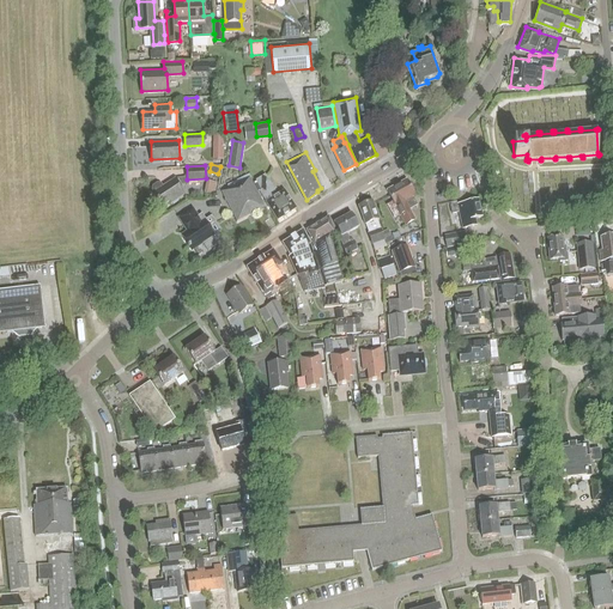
[(249,175),(222,189),(237,219),(265,205),(249,175)]
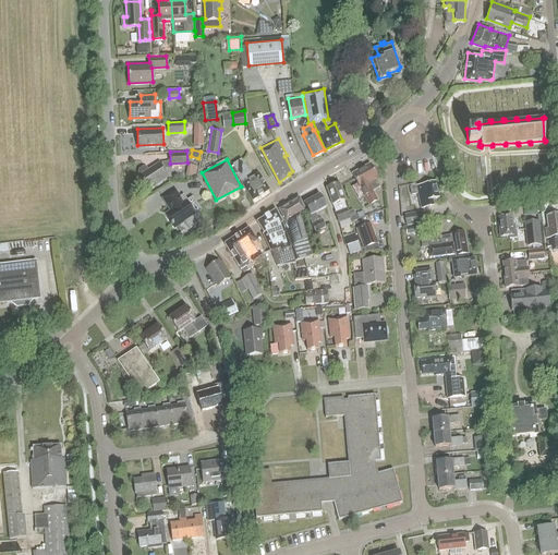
[(159,160),(148,168),(146,165),(143,164),(138,167),(138,170),(140,173),(138,175),(146,186),(154,181),(156,183),(168,175),(159,160)]
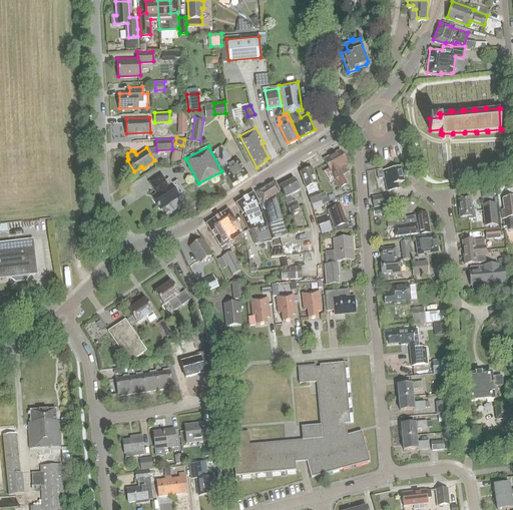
[(172,157),(180,159),(183,150),(175,148),(172,157)]
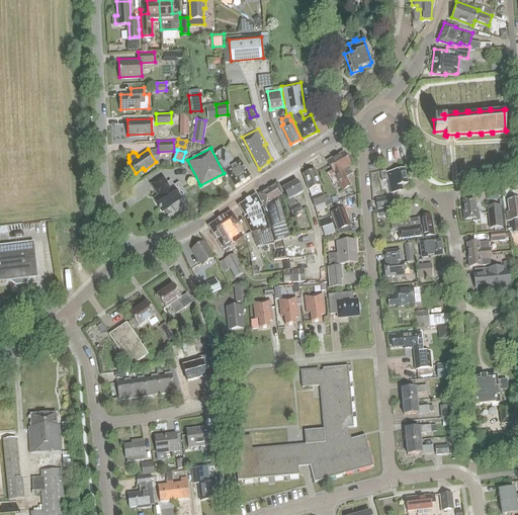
[(345,175),(352,171),(348,164),(350,163),(343,151),(334,156),(332,156),(330,157),(329,159),(327,160),(343,188),(350,184),(345,175)]
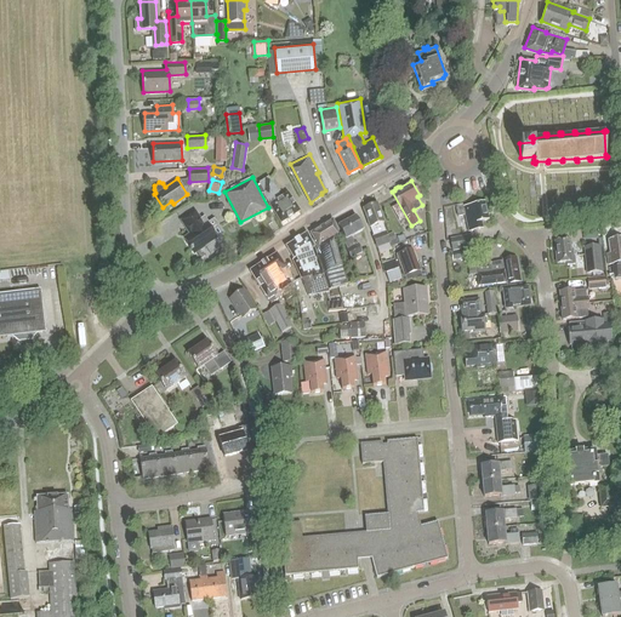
[(269,203),(280,221),(300,209),(288,190),(280,195),(274,186),(263,192),(269,203)]
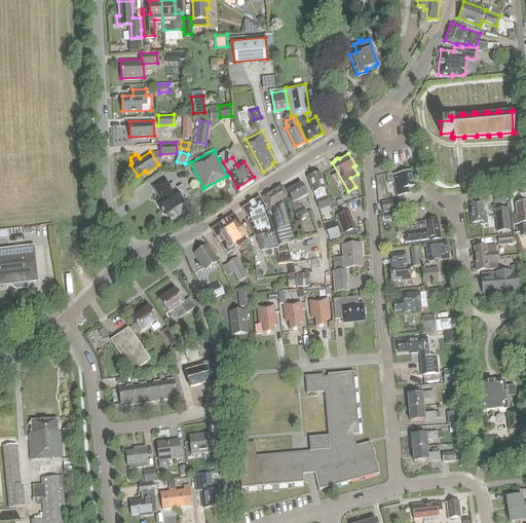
[(387,181),(393,180),(397,194),(408,191),(407,185),(413,184),(410,170),(392,173),(392,174),(386,175),(387,181)]
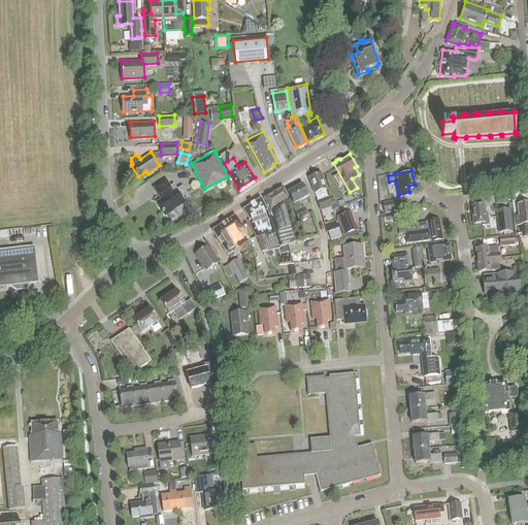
[(322,171),(309,174),(321,208),(331,205),(330,203),(328,198),(325,188),(327,187),(322,171)]
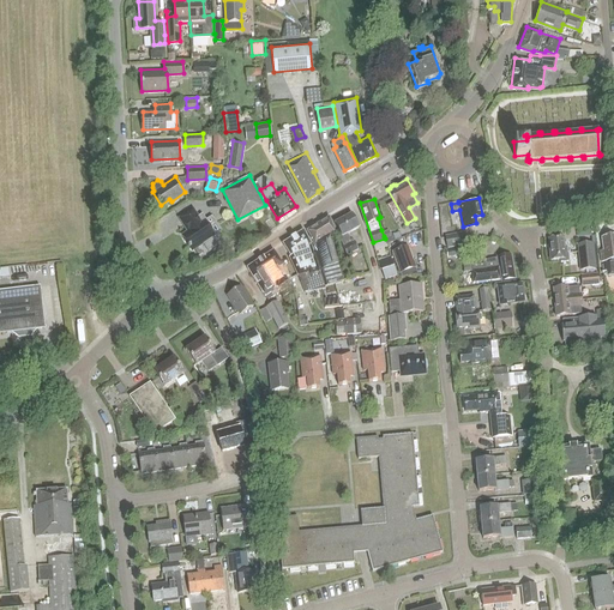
[(191,247),(192,247),(204,239),(205,241),(212,237),(211,235),(214,234),(204,218),(202,221),(192,207),(180,216),(188,229),(182,234),(188,242),(187,243),(188,246),(190,245),(191,247)]
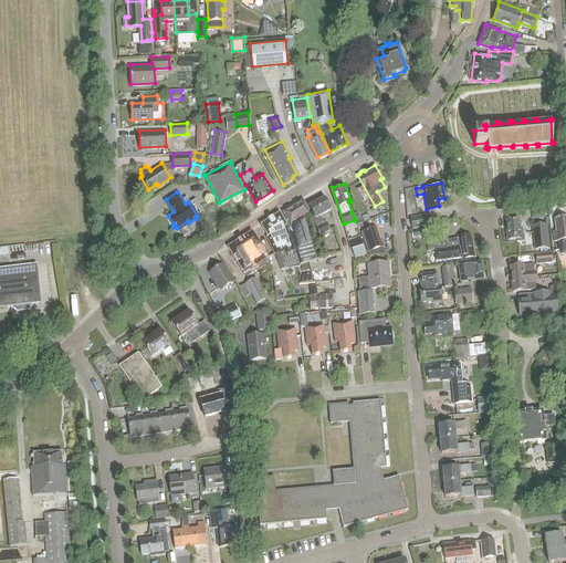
[(324,196),(308,204),(314,214),(311,215),(316,226),(315,226),(320,233),(329,228),(326,220),(324,221),(320,214),(331,208),(324,196)]
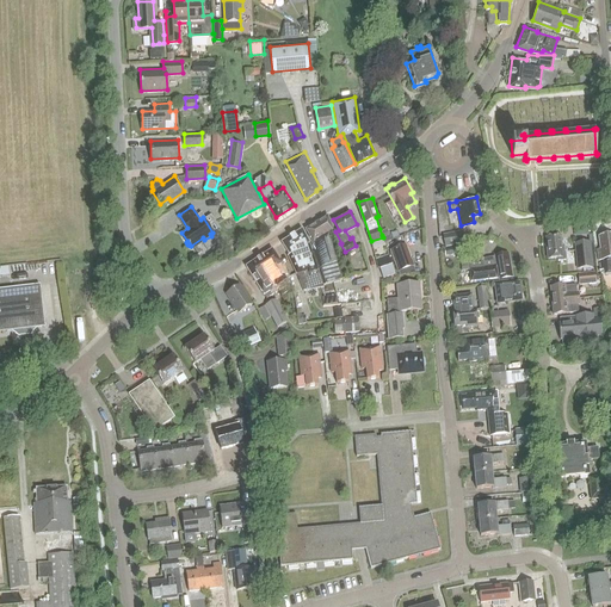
[(307,227),(304,227),(308,234),(307,235),(314,249),(313,251),(325,283),(341,277),(329,231),(333,229),(328,215),(326,214),(310,223),(309,223),(307,224),(307,227)]
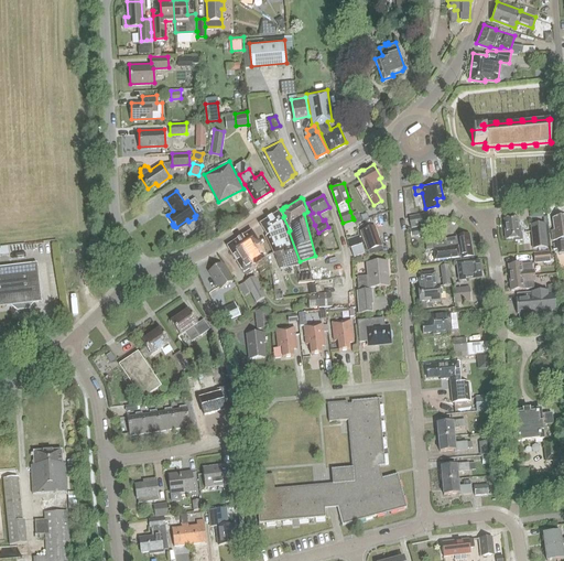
[(292,247),(293,247),(294,247),(289,230),(286,232),(284,222),(279,211),(260,222),(267,234),(266,235),(272,251),(282,248),(283,250),(292,247)]
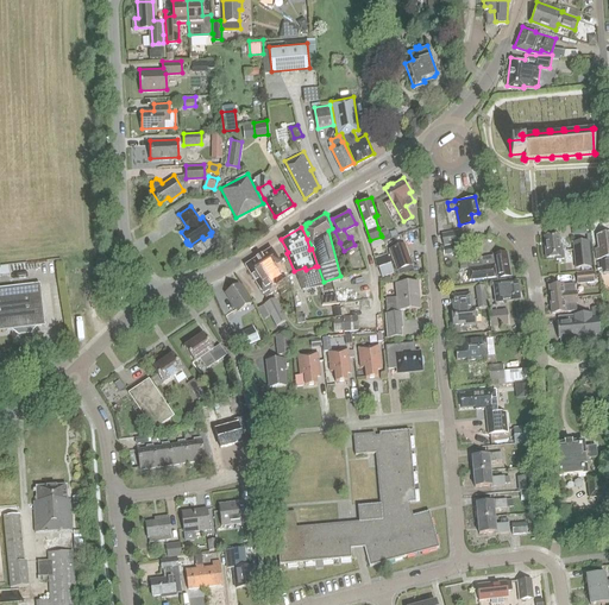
[(441,231),(444,244),(463,240),(460,227),(441,231)]
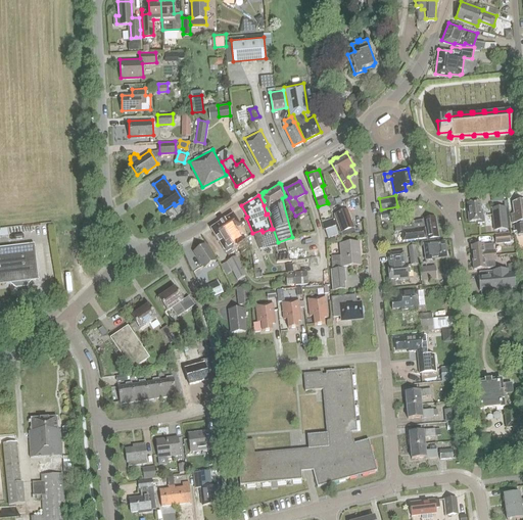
[(517,230),(517,232),(522,231),(522,198),(512,200),(514,211),(511,211),(512,221),(516,221),(516,224),(513,224),(514,229),(512,230),(513,230),(517,230)]
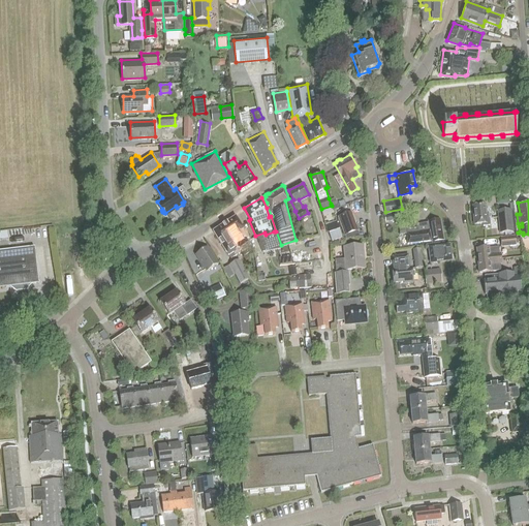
[(483,221),(483,224),(490,223),(489,210),(486,210),(485,203),(472,204),(474,222),(483,221)]
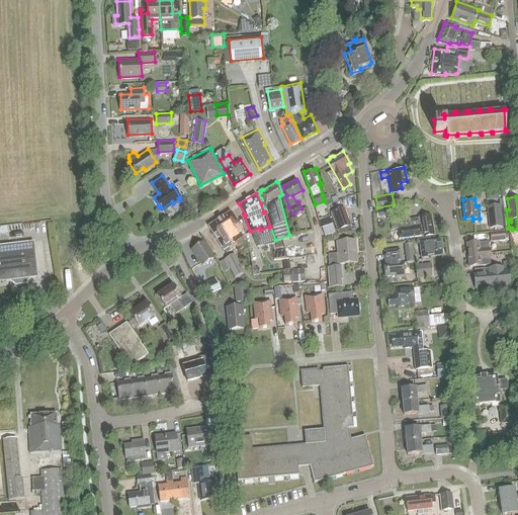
[(488,204),(490,226),(502,225),(500,203),(488,204)]
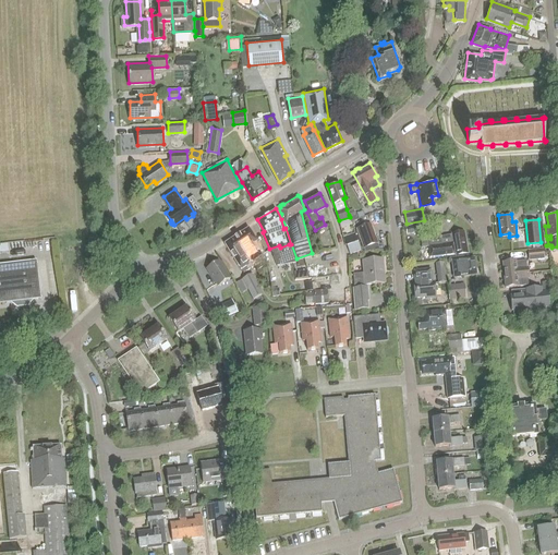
[(377,241),(371,221),(356,227),(364,246),(377,241)]
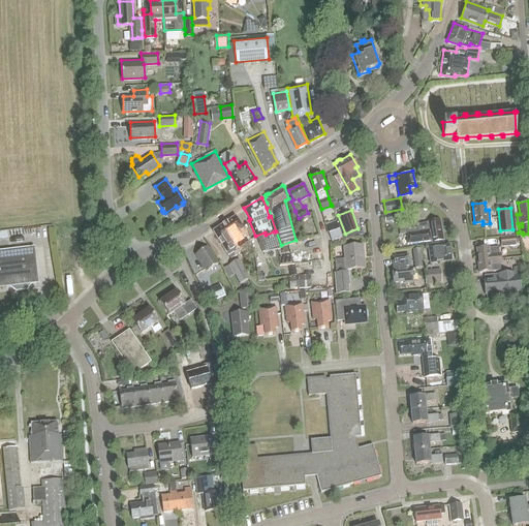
[(401,210),(391,213),(392,219),(403,216),(401,210)]
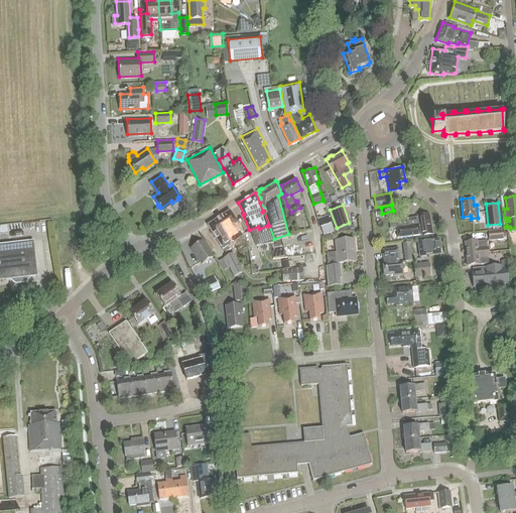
[(231,241),(244,232),(239,219),(237,220),(230,209),(216,218),(224,229),(223,229),(231,241)]
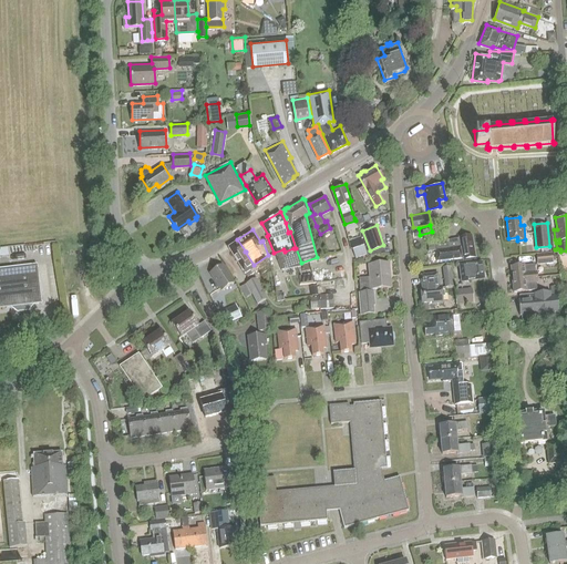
[(447,237),(435,238),(436,259),(462,256),(475,254),(471,234),(447,238),(447,237)]
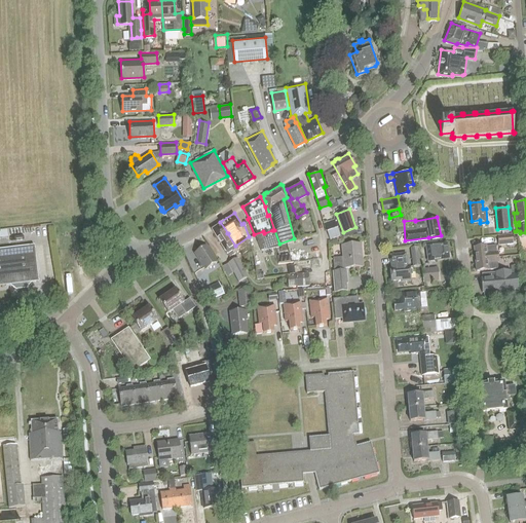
[(335,219),(325,222),(327,229),(330,236),(340,233),(337,225),(335,219)]
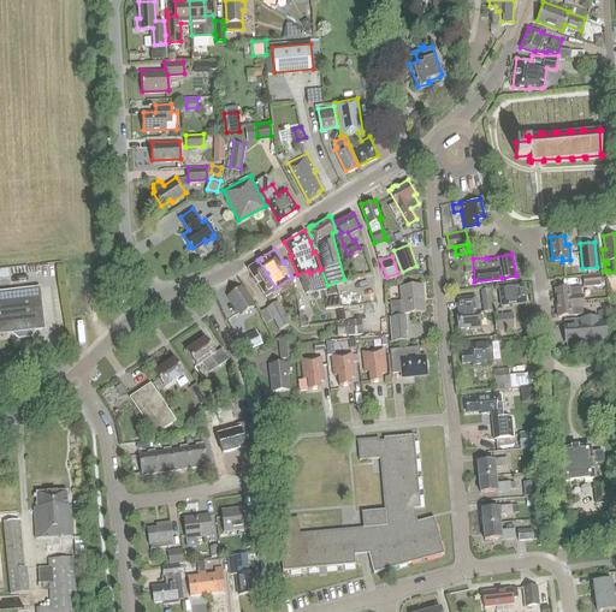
[(276,287),(266,273),(267,273),(258,260),(248,267),(266,295),(268,292),(271,297),(278,292),(276,287)]
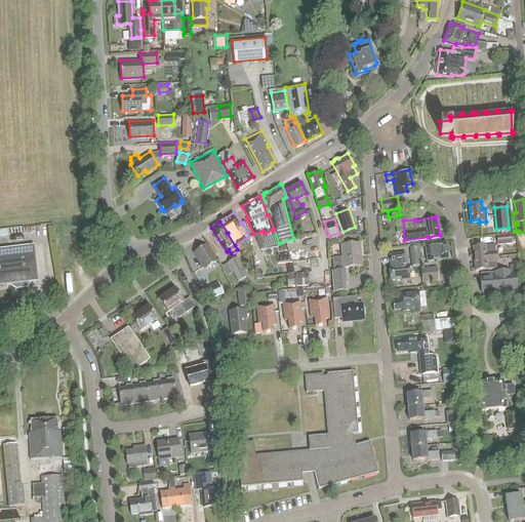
[(7,227),(8,236),(24,234),(23,225),(7,227)]
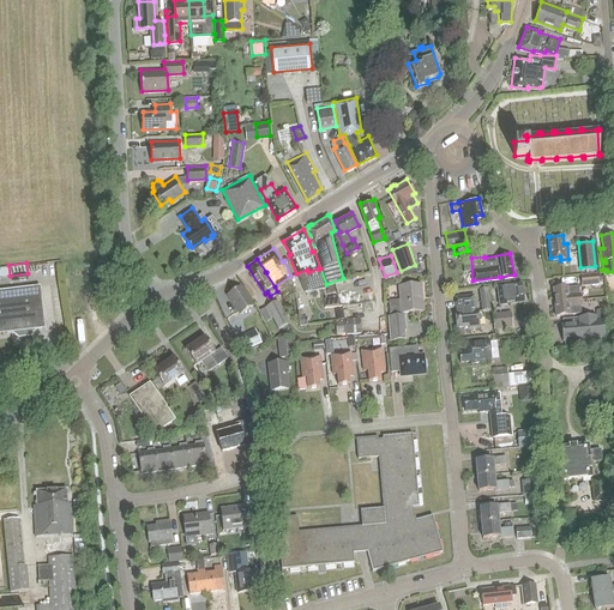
[(581,272),(582,283),(599,282),(597,271),(581,272)]
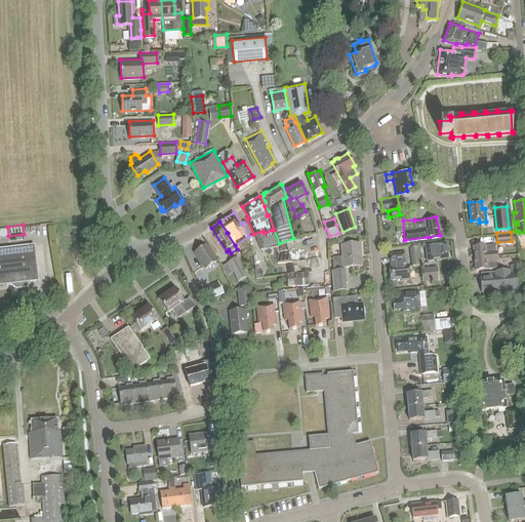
[(342,254),(332,255),(333,266),(333,269),(332,269),(333,289),(346,288),(346,281),(347,281),(346,268),(344,268),(344,266),(362,265),(360,241),(341,243),(342,254)]
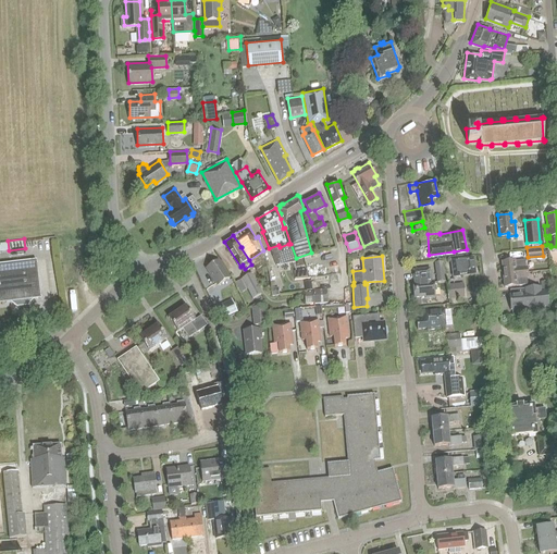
[(460,257),(450,258),(453,275),(475,272),(473,256),(460,257)]
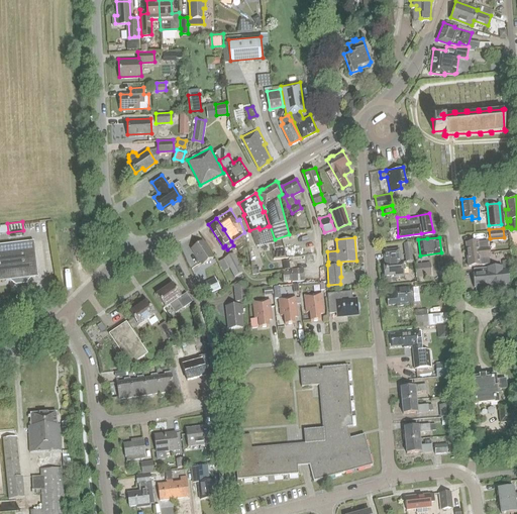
[(0,278),(11,277),(11,278),(15,281),(18,277),(22,277),(25,280),(29,276),(28,275),(36,274),(36,275),(38,275),(37,274),(33,239),(32,239),(32,240),(0,243),(0,278)]
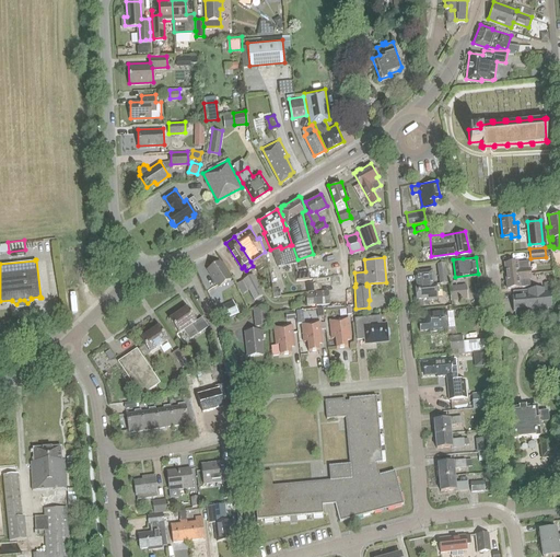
[(208,267),(219,285),(231,277),(219,259),(208,267)]
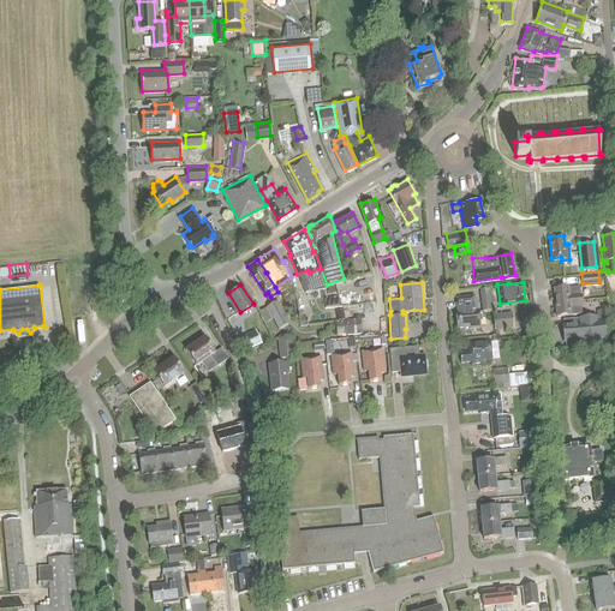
[(554,287),(555,300),(583,298),(583,292),(580,292),(579,285),(554,287)]
